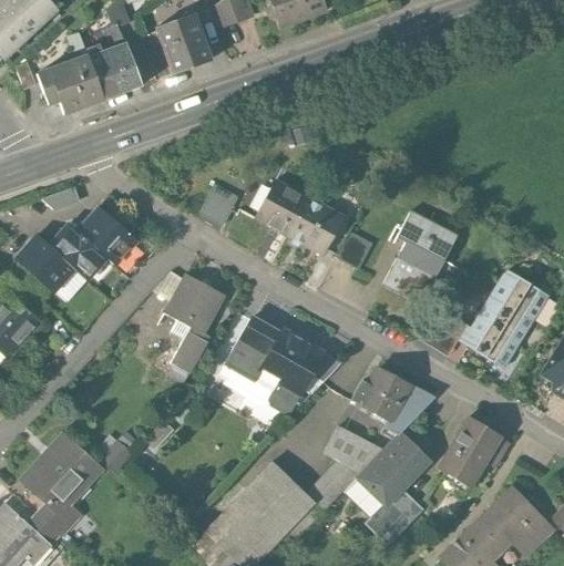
[(4,0),(0,4),(0,57),(4,61),(58,11),(47,0),(4,0)]
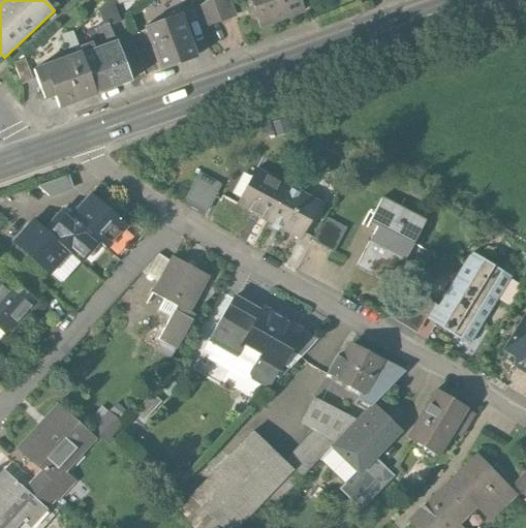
[(212,0),(202,6),(209,28),(239,17),(231,0),(212,0)]
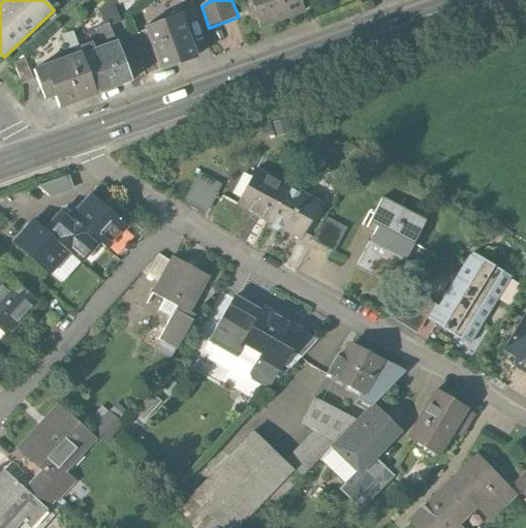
[(252,0),(264,28),(306,12),(301,0),(252,0)]
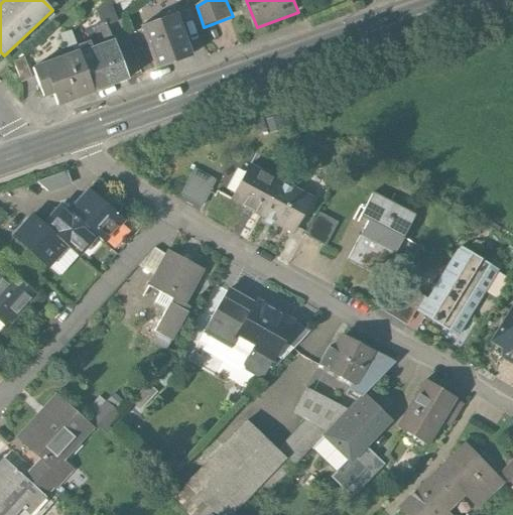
[(178,14),(143,26),(158,70),(194,56),(178,14)]
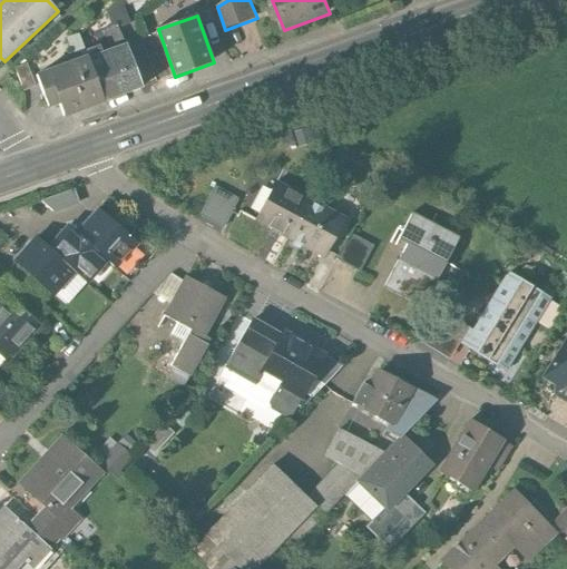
[(105,29),(111,49),(128,43),(124,30),(117,32),(115,26),(105,29)]
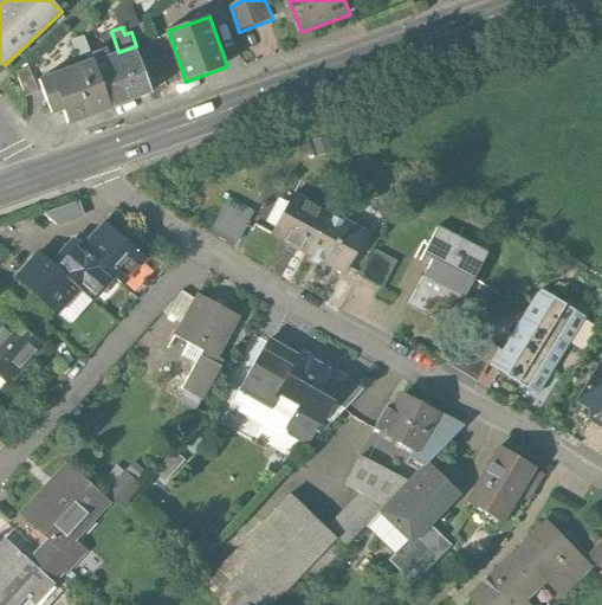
[(72,43),(81,65),(95,60),(92,53),(86,38),(72,43)]
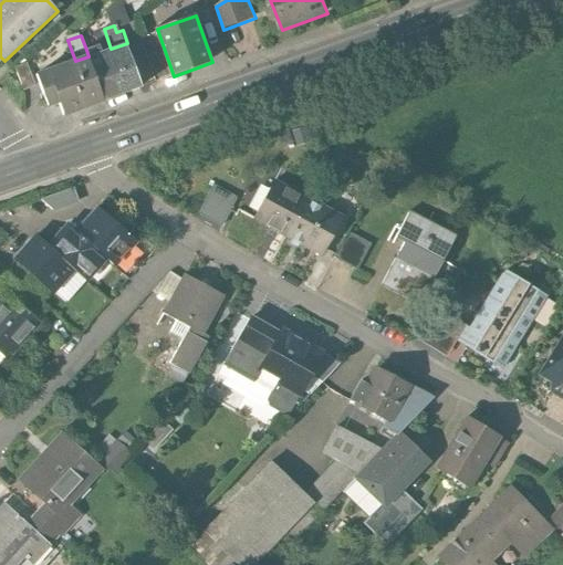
[(86,50),(89,56),(104,100),(143,86),(127,43),(111,49),(104,51),(102,45),(86,50)]
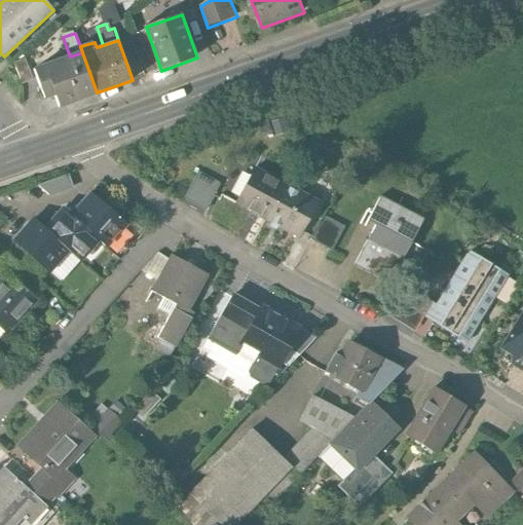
[(60,106),(97,92),(82,52),(70,57),(35,69),(45,98),(55,94),(60,106)]
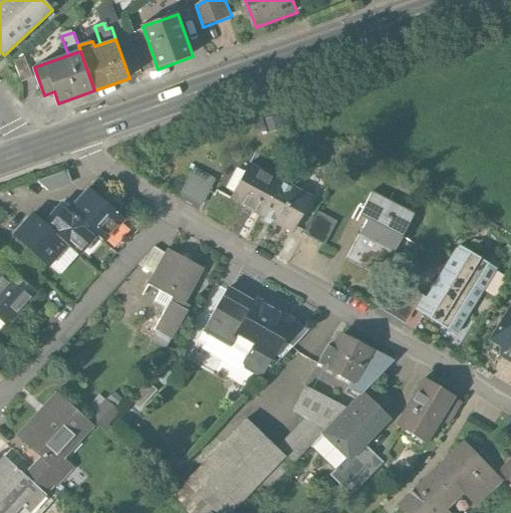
[(276,116),(254,124),(257,134),(280,125),(276,116)]
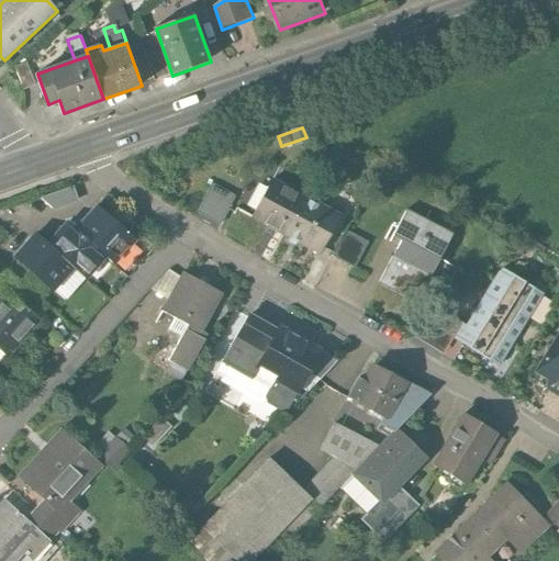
[(281,232),(286,234),(305,195),(274,178),(255,213),(283,227),(281,232)]
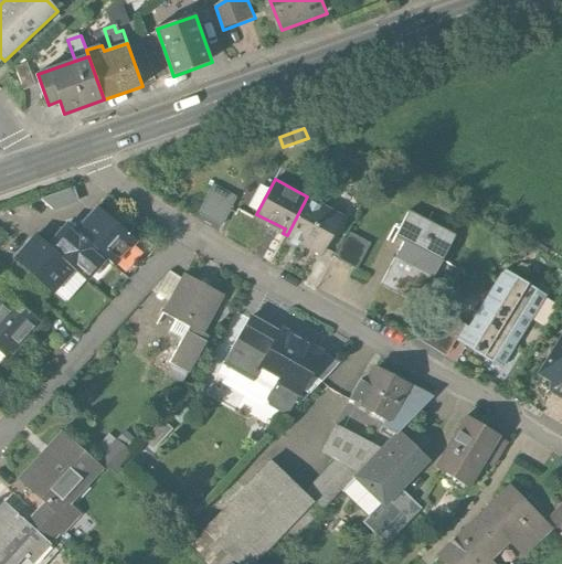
[(215,188),(199,217),(223,231),(233,212),(230,210),(237,194),(224,188),(222,192),(215,188)]
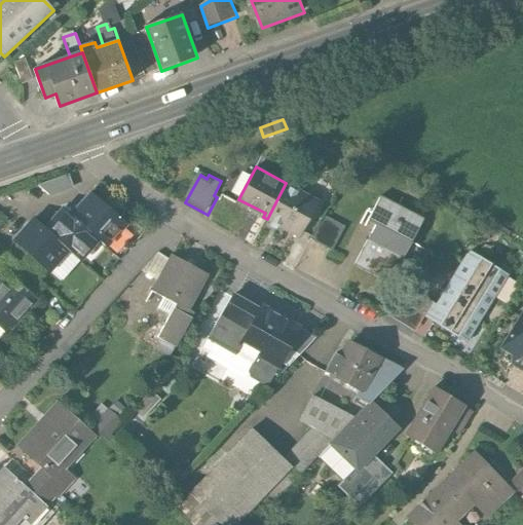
[(318,199),(286,183),(267,219),(272,221),(274,218),(283,223),(282,226),(299,235),(318,199)]
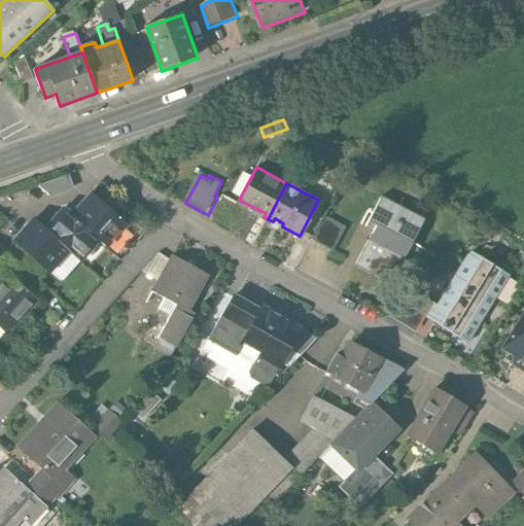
[(92,191),(72,214),(100,239),(107,246),(128,223),(92,191)]
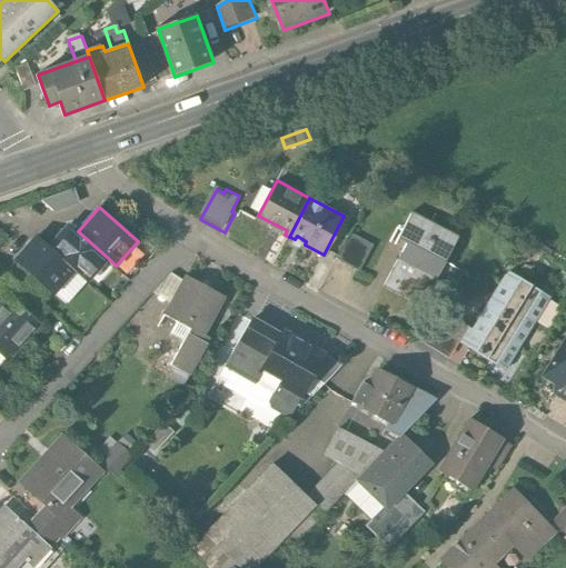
[(459,239),(414,213),(400,238),(409,243),(401,259),(438,279),(446,263),(459,239)]
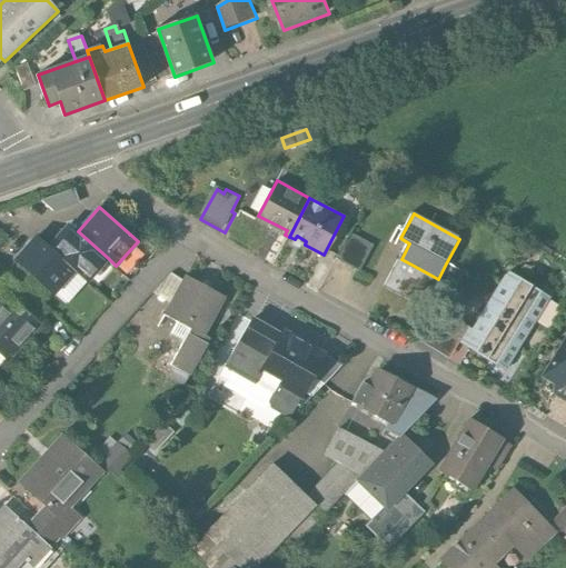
[(87,280),(108,258),(78,231),(71,225),(50,247),(76,269),(87,280)]
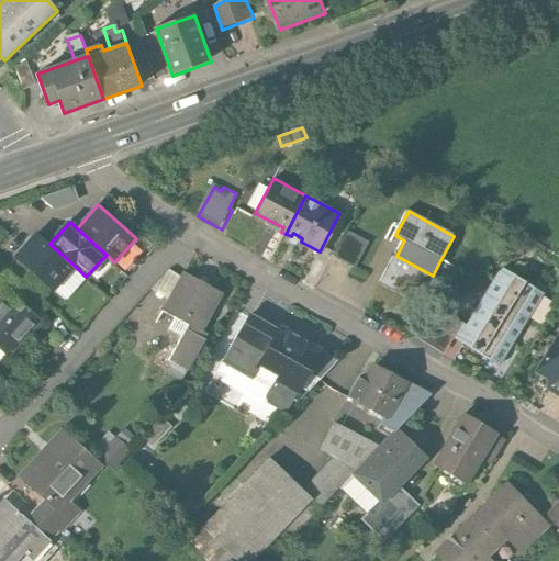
[(347,229),(334,255),(357,267),(370,242),(347,229)]
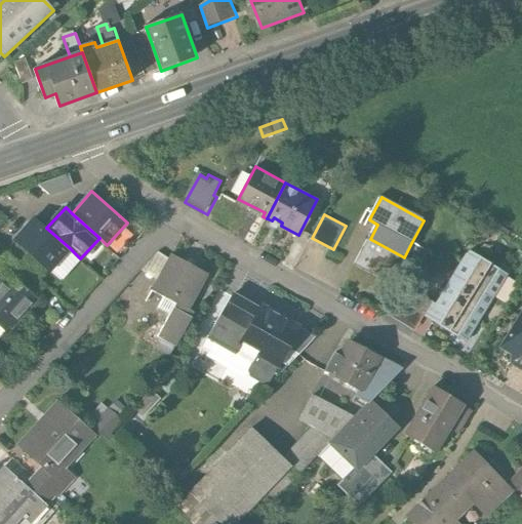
[(49,271),(70,248),(46,228),(36,217),(15,240),(49,271)]
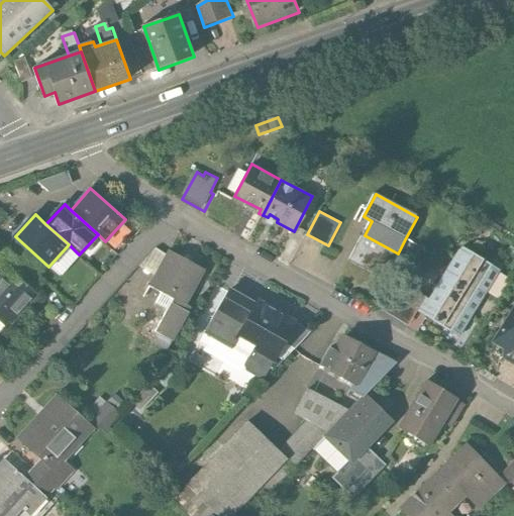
[(405,239),(419,246),(431,224),(417,217),(405,239)]
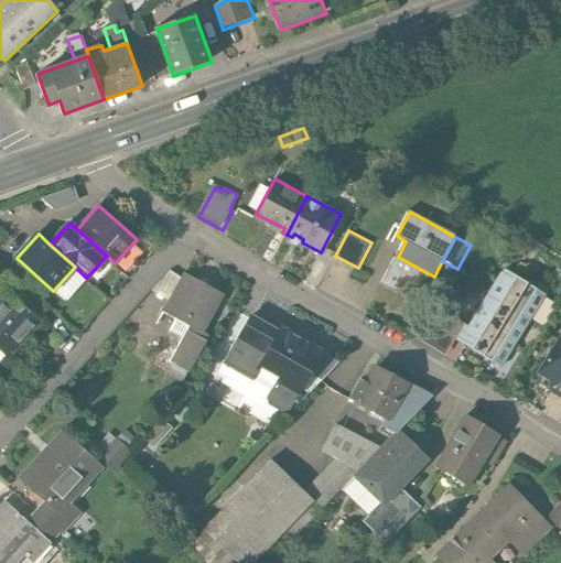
[(459,339),(503,366),(546,293),(527,282),(528,280),(507,267),(472,327),(466,325),(459,339)]
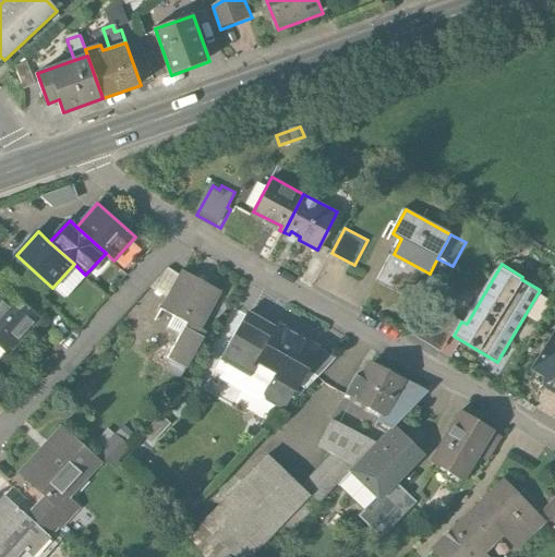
[(152,285),(170,295),(183,273),(170,265),(152,285)]
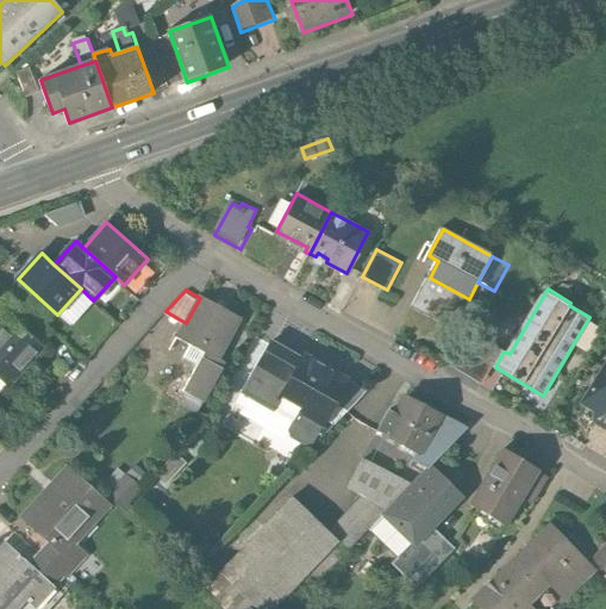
[(186,323),(179,336),(204,350),(183,389),(202,399),(224,360),(217,356),(238,318),(200,298),(186,323)]
